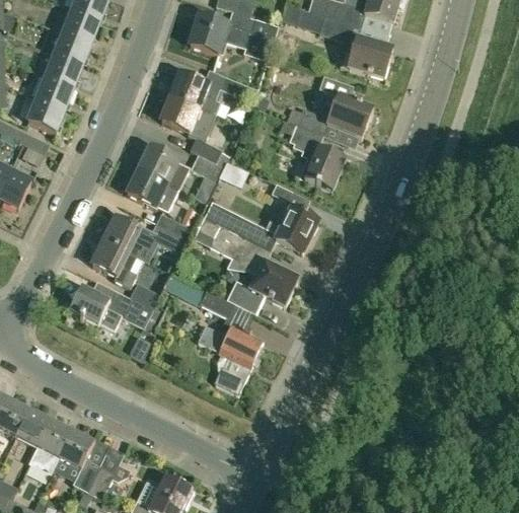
[(100,18),(107,0),(75,0),(72,7),(100,18)]
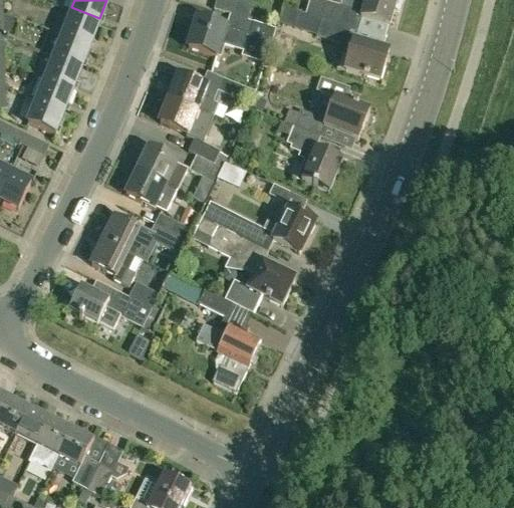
[(216,0),(214,7),(230,11),(232,12),(235,0),(216,0)]
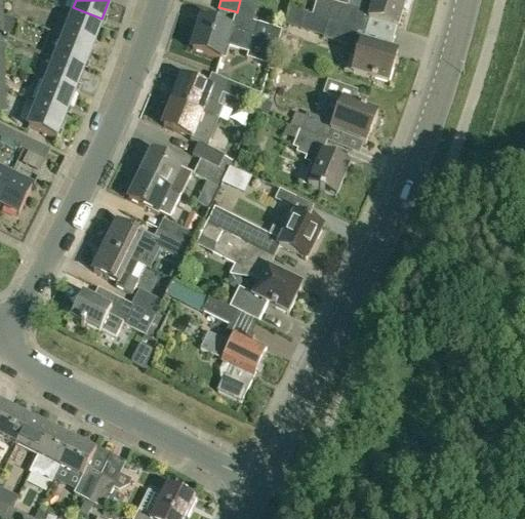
[(315,0),(312,10),(328,15),(365,27),(369,14),(397,24),(402,7),(405,8),(409,7),(411,0),(348,0),(348,2),(342,0),(315,0)]
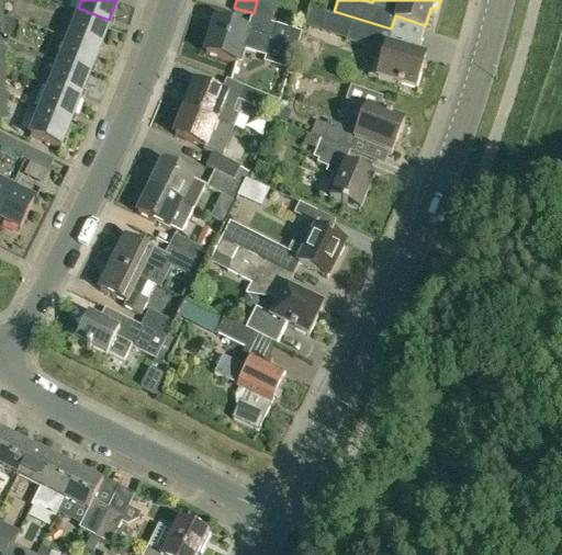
[(100,44),(109,20),(78,8),(68,32),(100,44)]
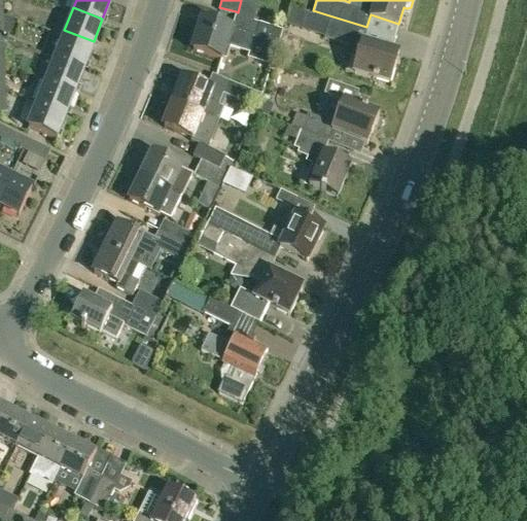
[(203,14),(192,45),(221,55),(225,42),(249,50),(259,19),(254,18),(238,12),(236,11),(232,24),(203,14)]
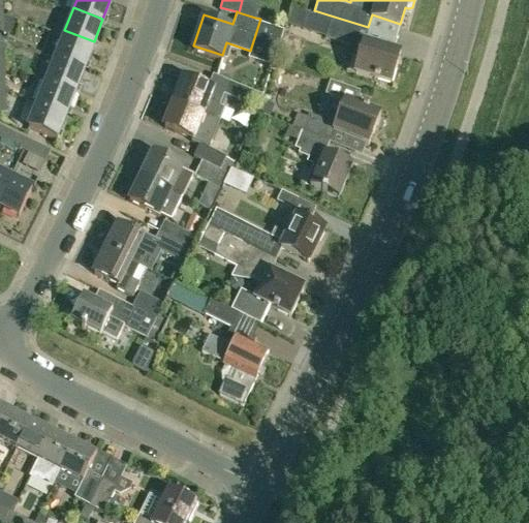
[(331,16),(325,33),(362,44),(354,69),(392,80),(400,49),(365,38),(368,27),(331,16)]
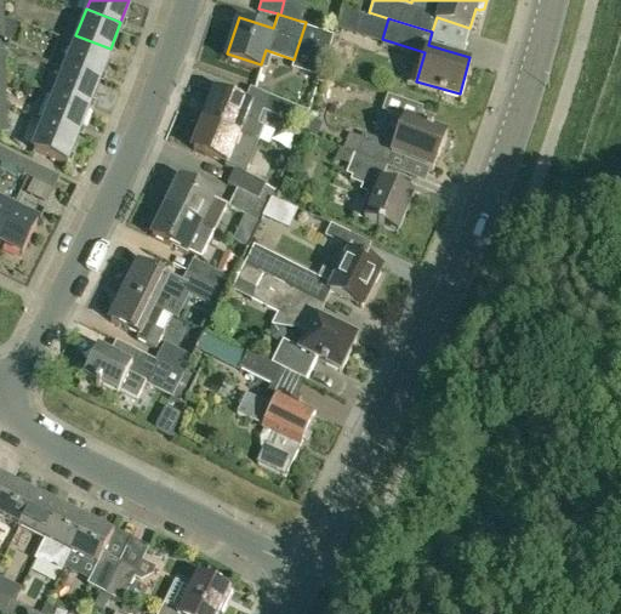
[(100,75),(110,49),(75,35),(66,62),(100,75)]
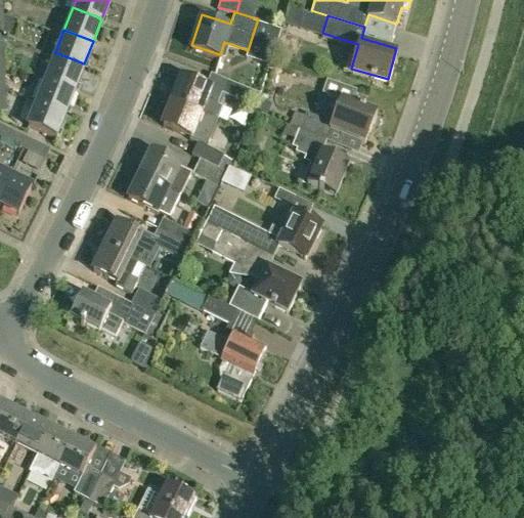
[(75,86),(84,63),(55,52),(46,75),(75,86)]
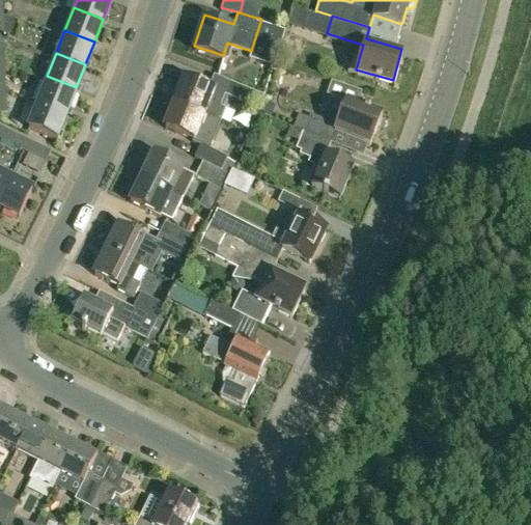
[(214,72),(208,84),(185,75),(174,100),(220,117),(225,105),(220,103),(224,91),(258,105),(263,91),(214,72)]
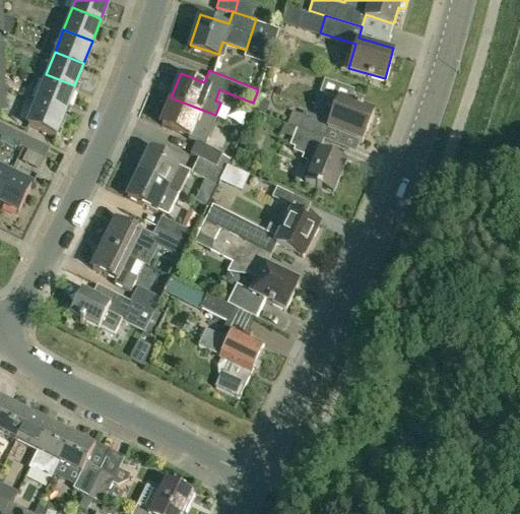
[(66,108),(74,85),(46,74),(38,98),(66,108)]
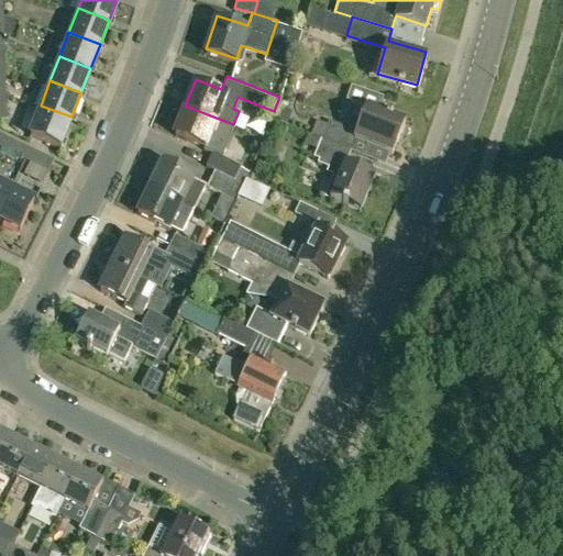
[(352,81),(348,91),(351,97),(366,102),(360,119),(351,115),(348,124),(329,117),(321,135),(351,146),(355,135),(392,149),(404,118),(376,108),(382,92),(352,81)]
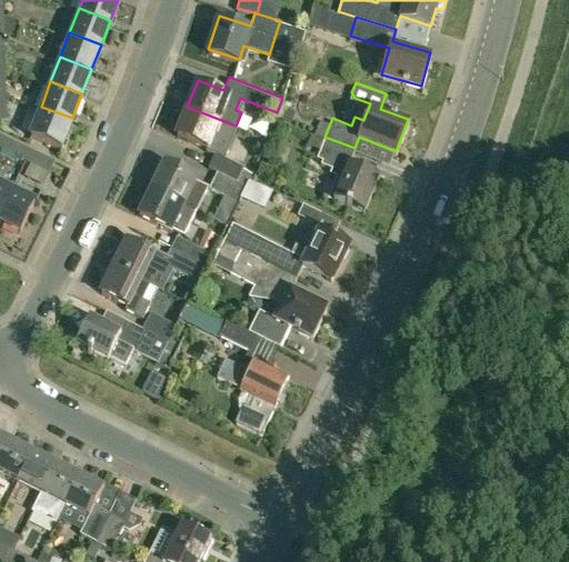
[(62,143),(72,118),(41,107),(31,131),(62,143)]
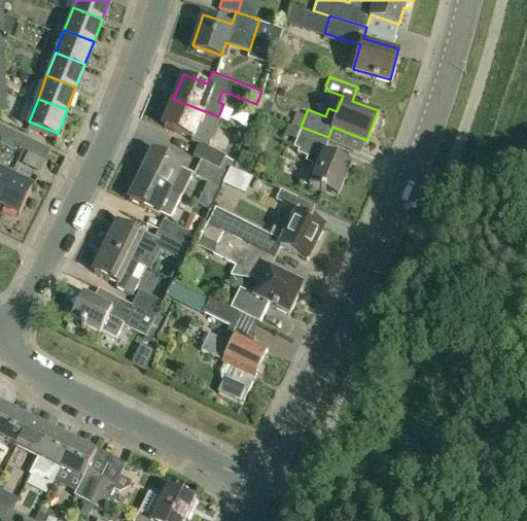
[(208,144),(218,116),(173,99),(164,123),(192,134),(191,138),(198,141),(194,152),(200,155),(200,154),(227,169),(233,158),(224,153),(225,151),(208,144)]
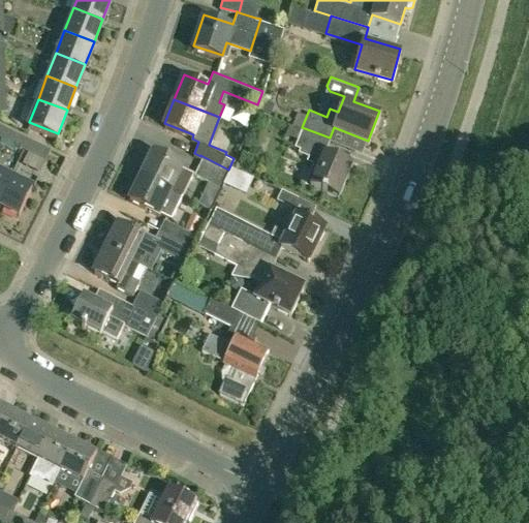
[(7,125),(2,136),(24,147),(29,136),(7,125)]
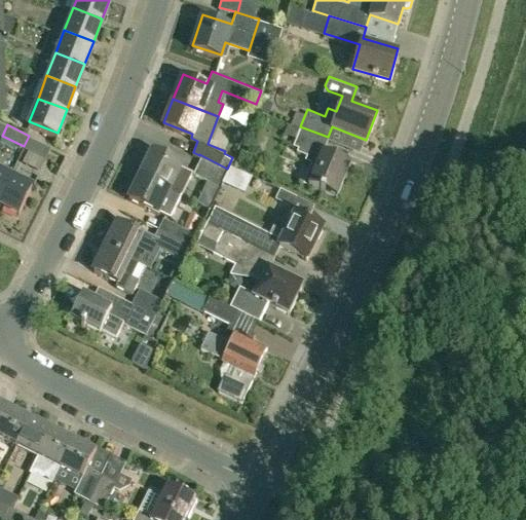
[(336,194),(350,160),(323,149),(328,137),(300,126),(293,143),(298,145),(297,149),(307,153),(305,157),(311,160),(303,181),(308,183),(336,194)]
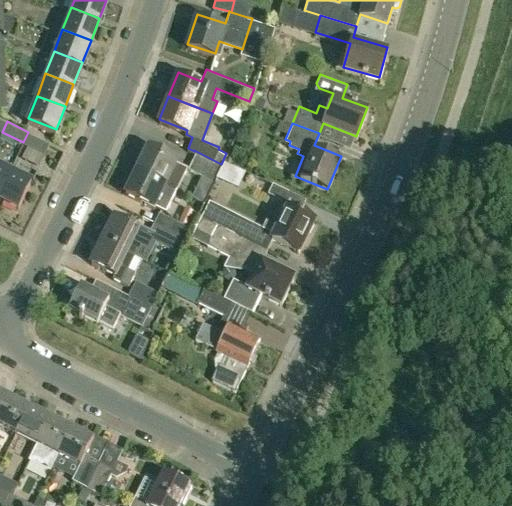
[(28,132),(23,142),(45,153),(50,142),(28,132)]
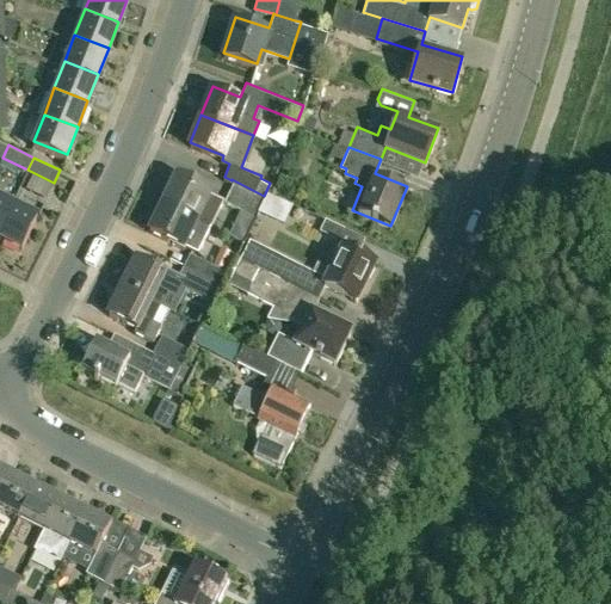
[(255,214),(264,196),(232,179),(232,180),(223,197),(210,191),(211,188),(177,172),(162,201),(211,223),(223,198),(255,214)]
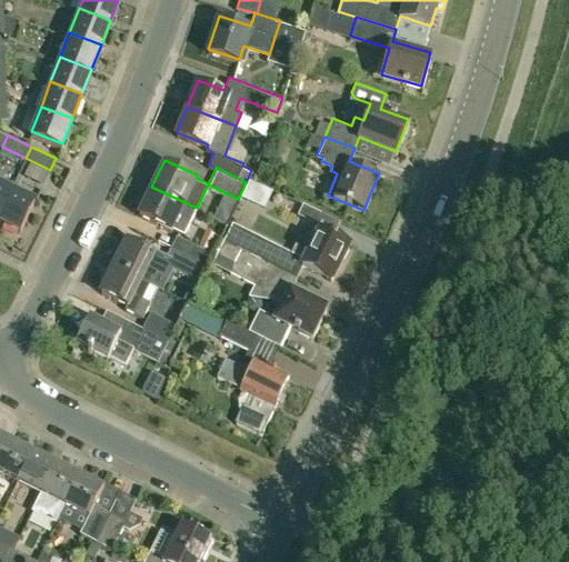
[(0,209),(11,187),(0,180),(0,209)]
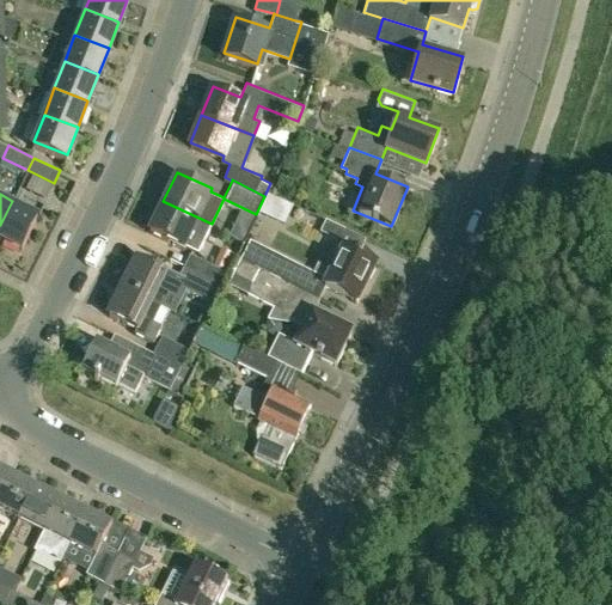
[(0,233),(23,245),(38,213),(12,201),(0,225),(0,233)]
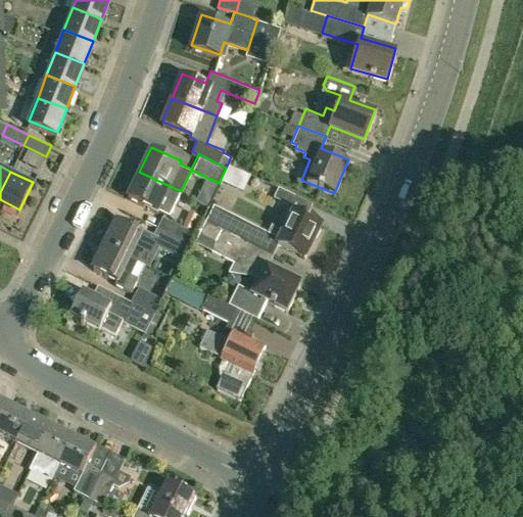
[(170,215),(181,191),(139,172),(128,195),(158,209),(170,215)]
